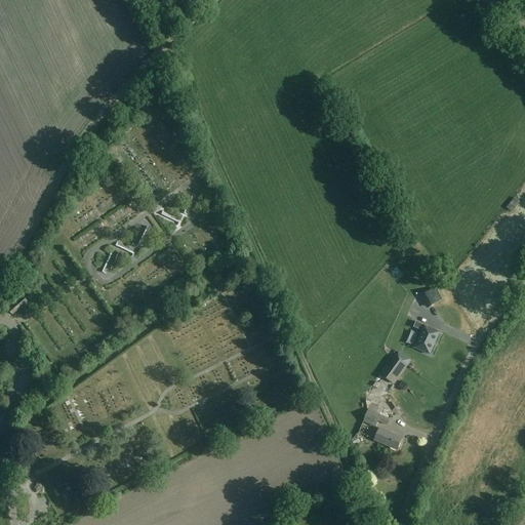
[(520,201),(515,197),(507,207),(512,211),(520,201)]
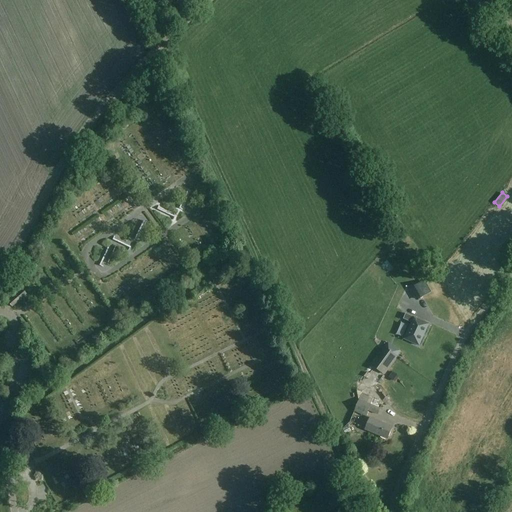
[(440,306),(425,280),(411,288),(426,315),(440,306)]
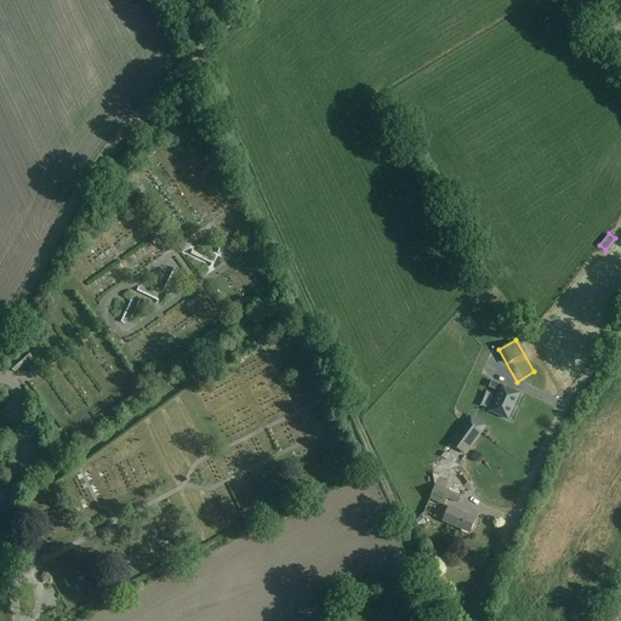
[(9,365),(10,368),(13,371),(33,355),(27,349),(9,365)]
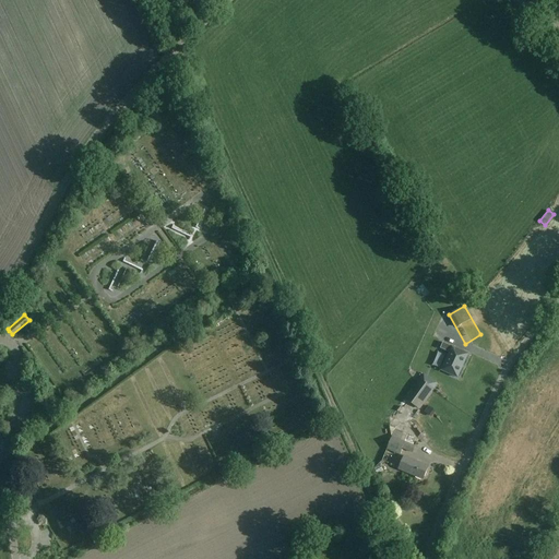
[(441,370),(458,378),(468,354),(442,342),(440,348),(449,353),(441,370)]
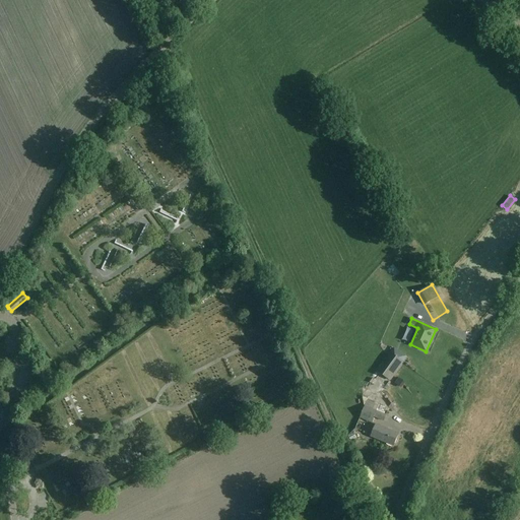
[(435,343),(445,345),(446,338),(436,336),(435,343)]
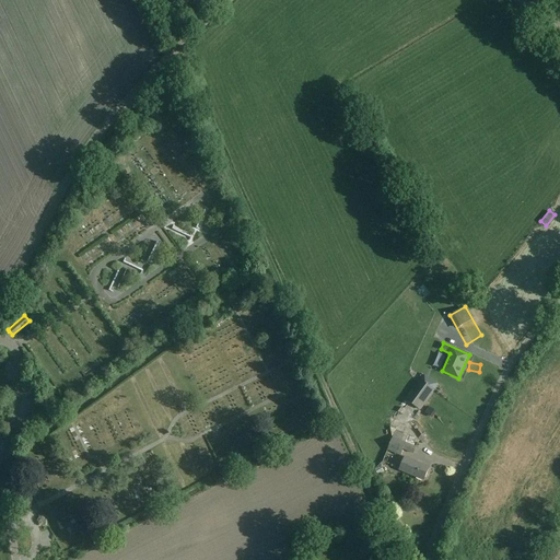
[(419,380),(408,394),(406,398),(420,409),(434,391),(419,380)]
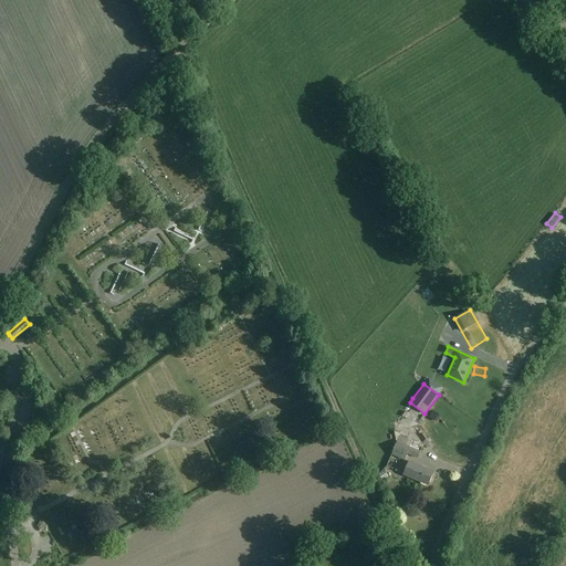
[(396,441),(391,453),(391,454),(392,454),(406,460),(408,453),(418,459),(421,452),(396,441)]
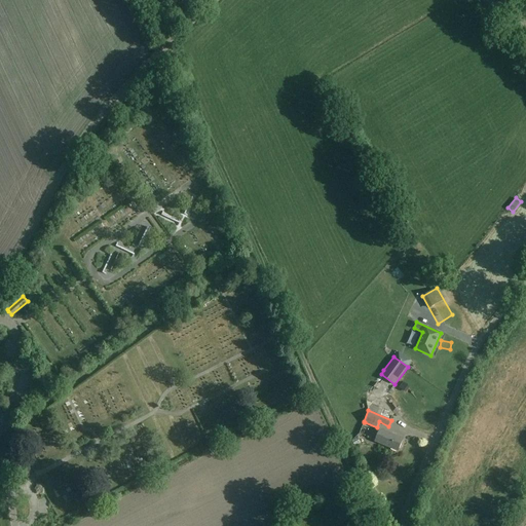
[(398,451),(404,439),(380,429),(375,442),(398,451)]
